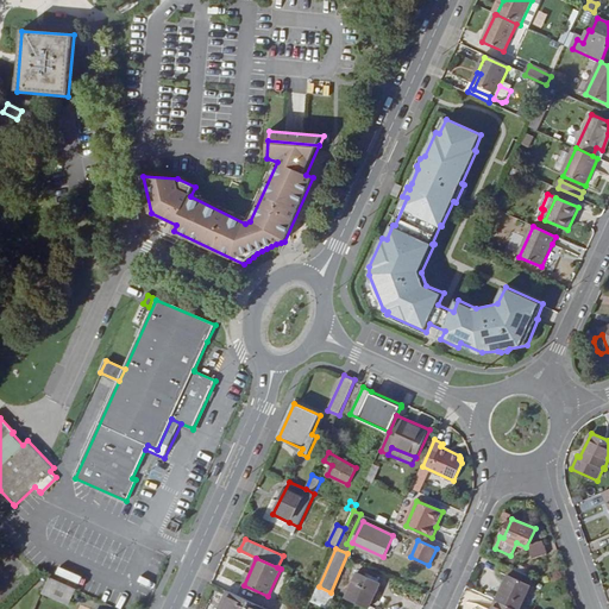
[(515,608),(520,608),(531,585),(523,582),(527,573),(502,563),(498,571),(508,576),(497,601),(515,608)]
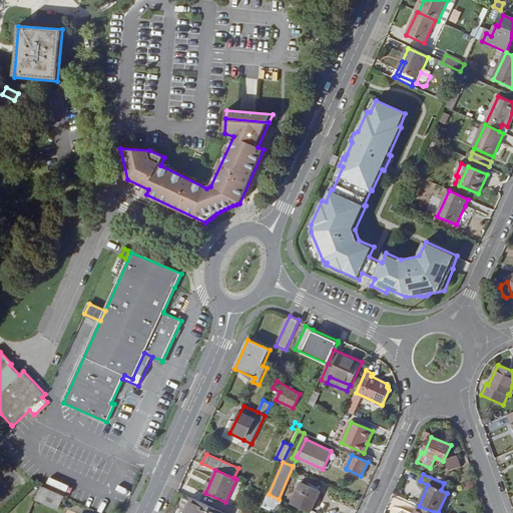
[(310,512),(311,512),(321,491),(302,483),(292,504),(310,512)]
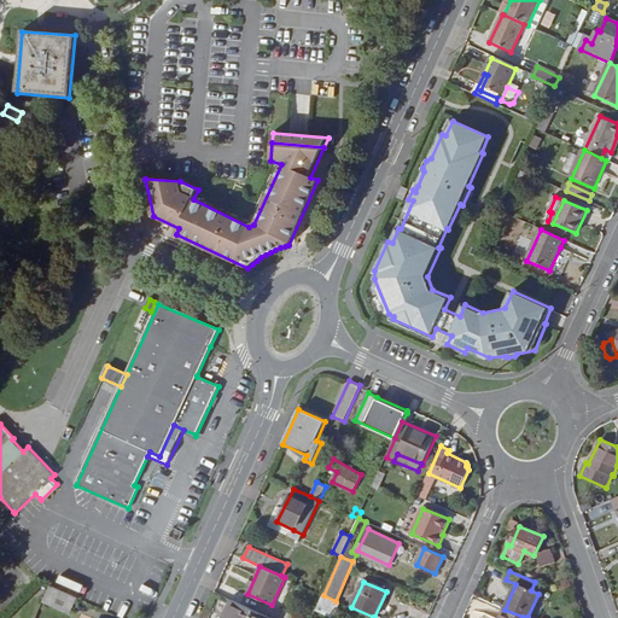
[(44,601),(70,613),(77,598),(51,586),(44,601)]
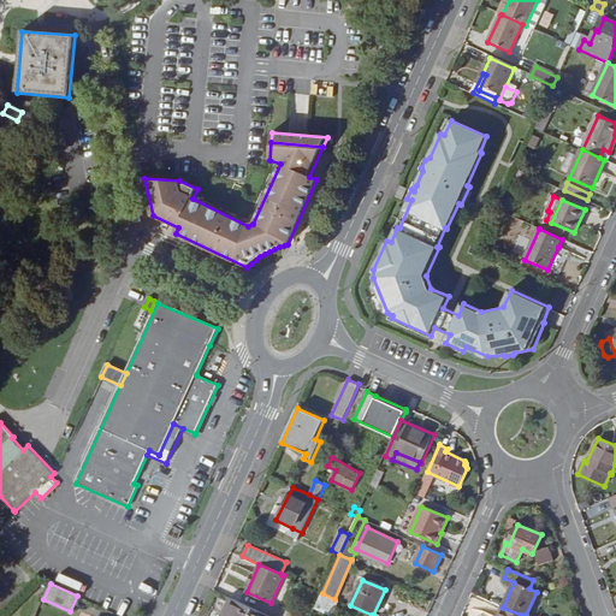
[(315,609),(332,615),(339,600),(335,599),(323,593),(315,609)]
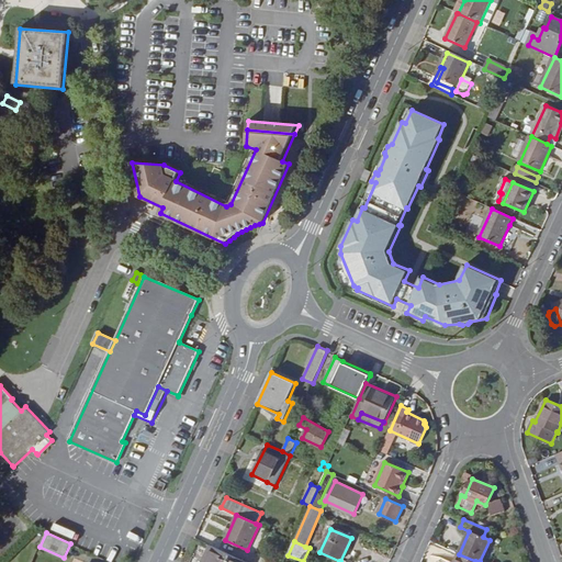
[(245,561),(246,561),(211,546),(203,561),(245,561)]
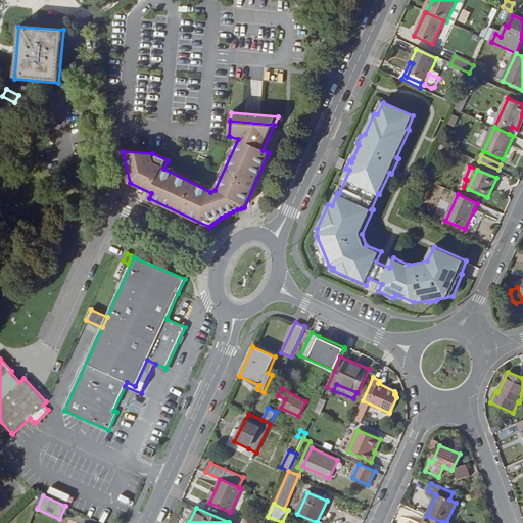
All buildings are outlined.
